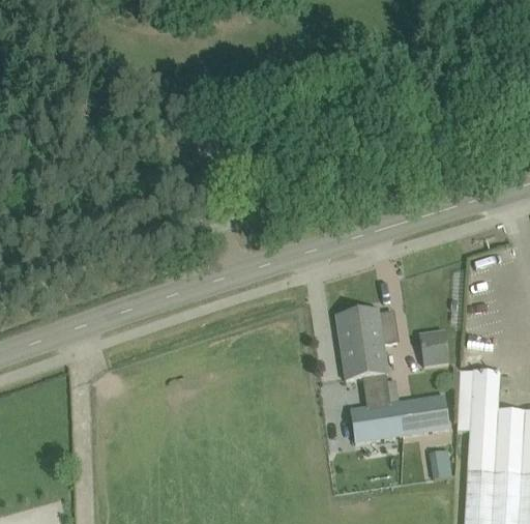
[(378,307),(335,313),(339,333),(346,378),(362,376),(366,405),(390,402),(386,372),(388,372),(383,342),(398,340),(393,310),(379,312),(378,307)]
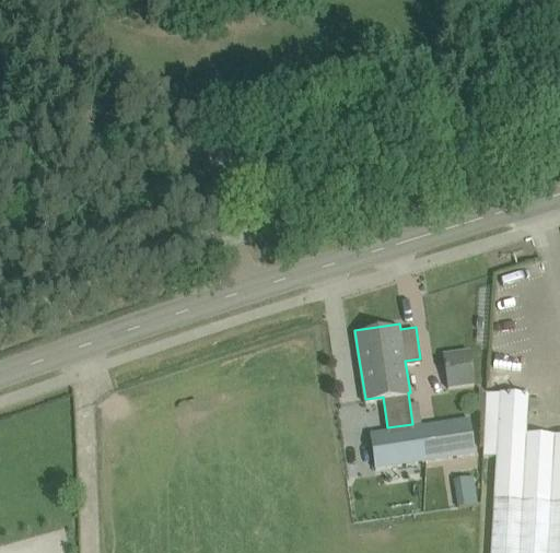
[(474,380),(469,348),(443,351),(447,384),(474,380)]
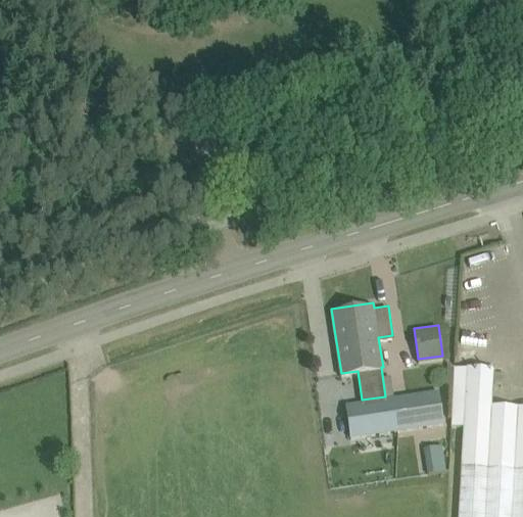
[(462,424),(456,516),(522,516),(522,404),(492,403),(494,367),(455,364),(450,423),(462,424)]
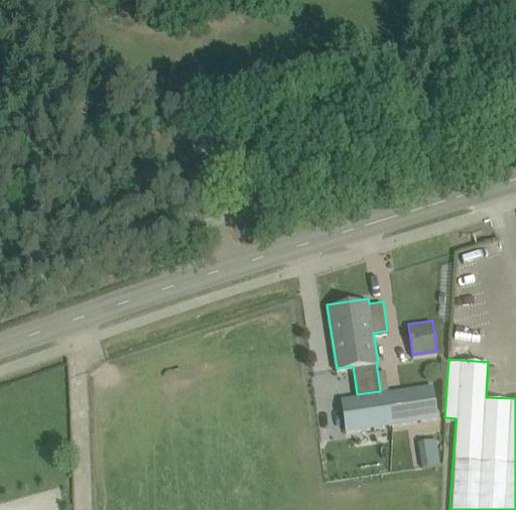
[(357,394),(341,397),(346,429),(437,415),(432,383),(380,391),(357,394)]
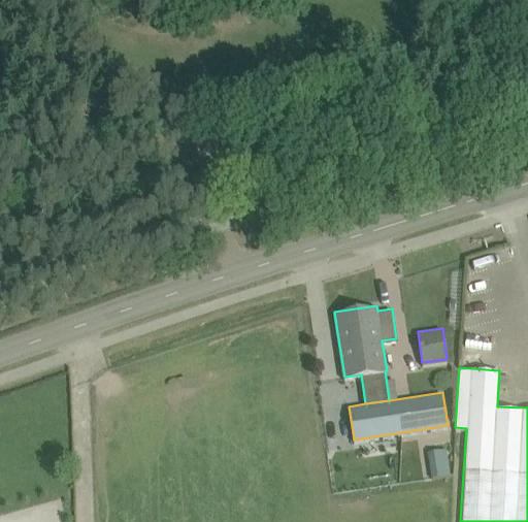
[(428,448),(431,474),(450,471),(447,446),(428,448)]
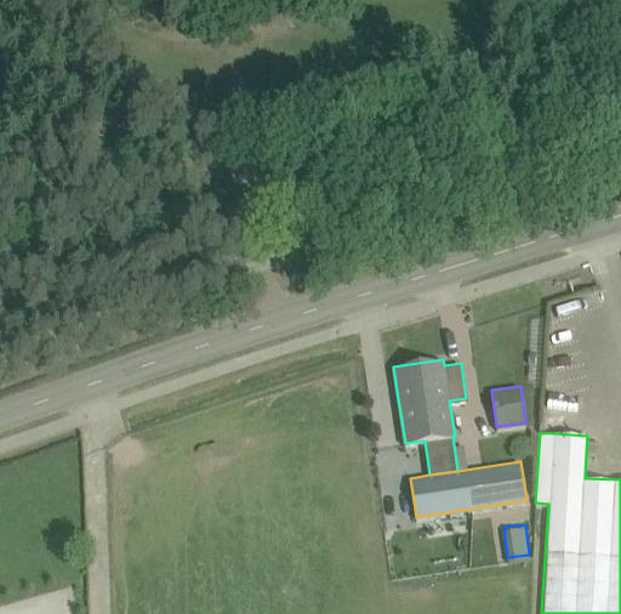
All buildings are outlined.
